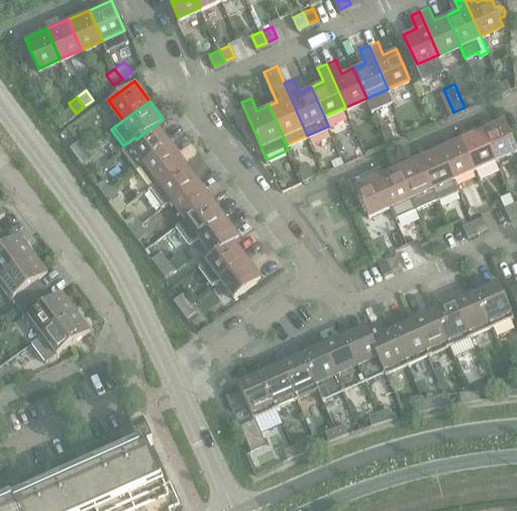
[(64,122),(76,113),(70,105),(55,117),(61,124),(64,122)]
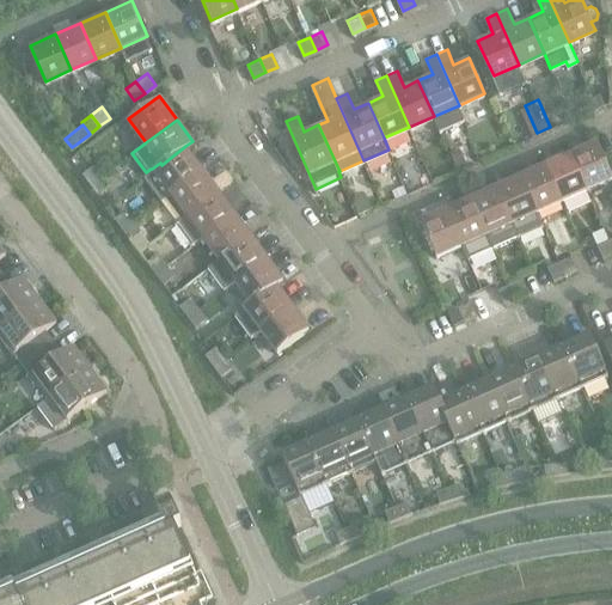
[(570,152),(586,187),(611,175),(611,173),(597,140),(570,152)]
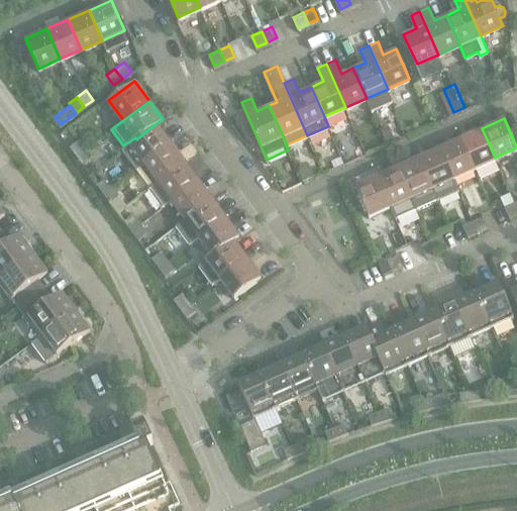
[(135,167),(170,141),(157,123),(136,139),(135,137),(128,142),(121,147),(135,167)]
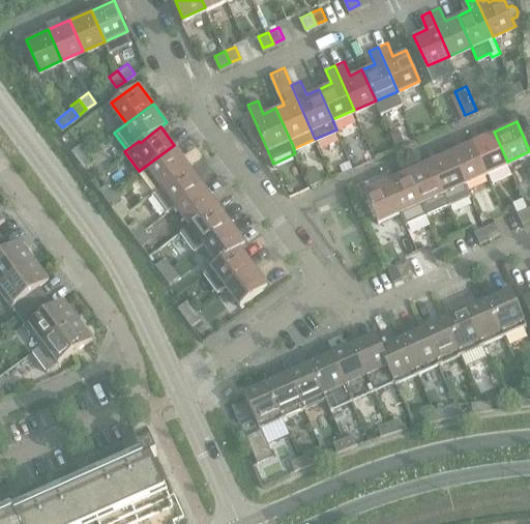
[(494,132),(472,141),(487,172),(507,162),(494,132)]
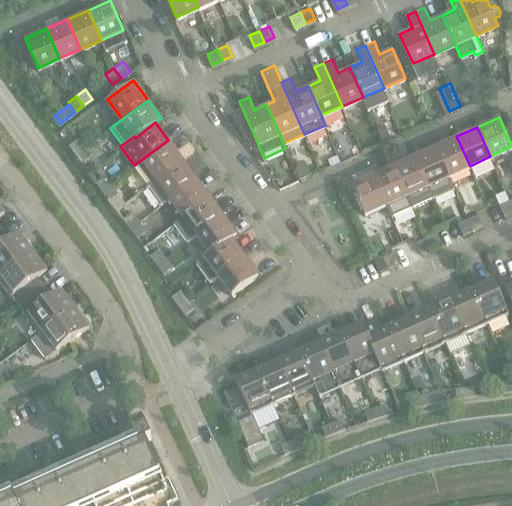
[(68,143),(76,153),(85,146),(78,136),(68,143)]
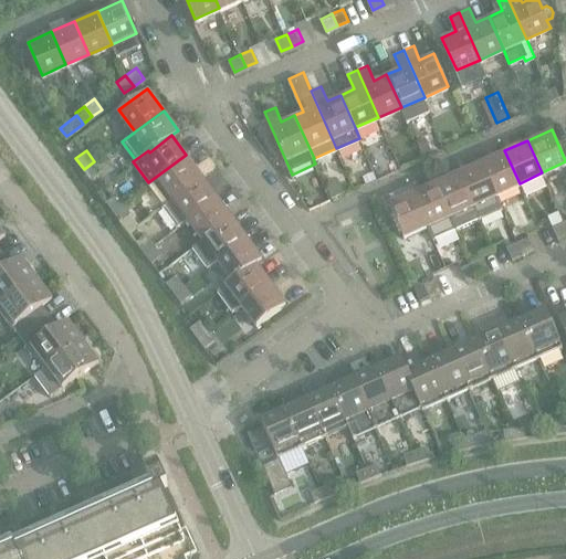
[(520,183),(504,150),(482,160),(496,193),(520,183)]
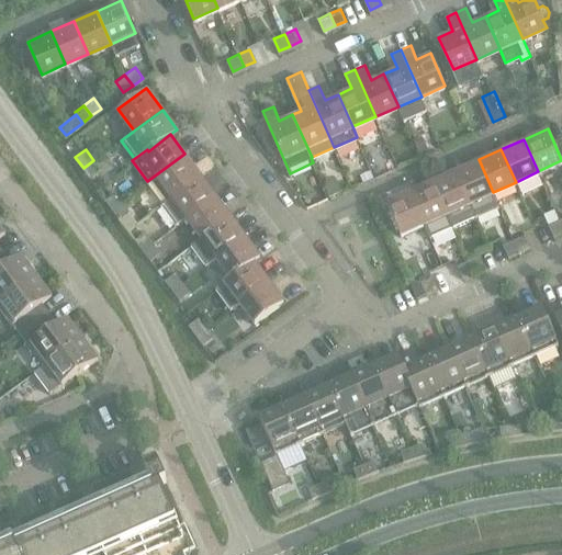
[(147,181),(163,202),(200,173),(184,154),(147,181)]
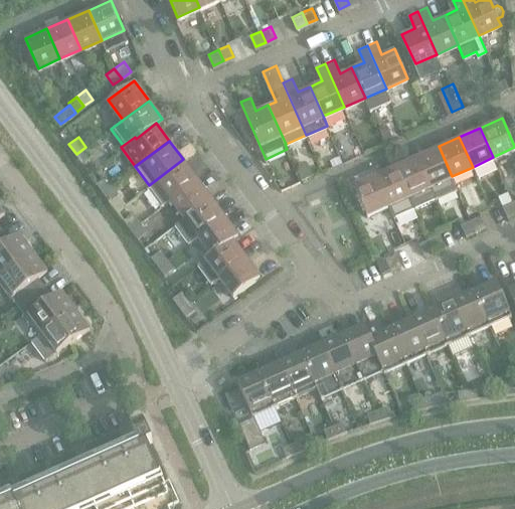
[(452,176),(439,146),(417,156),(436,197),(457,188),(452,176)]
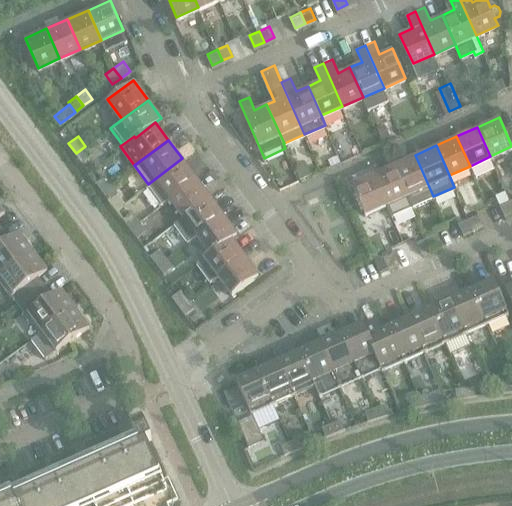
[(85,146),(76,153),(81,161),(91,154),(85,146)]
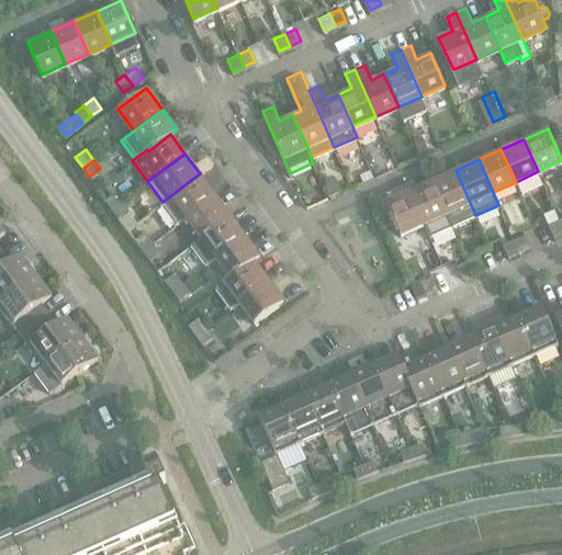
[(433,180),(452,225),(475,215),(456,170),(433,180)]
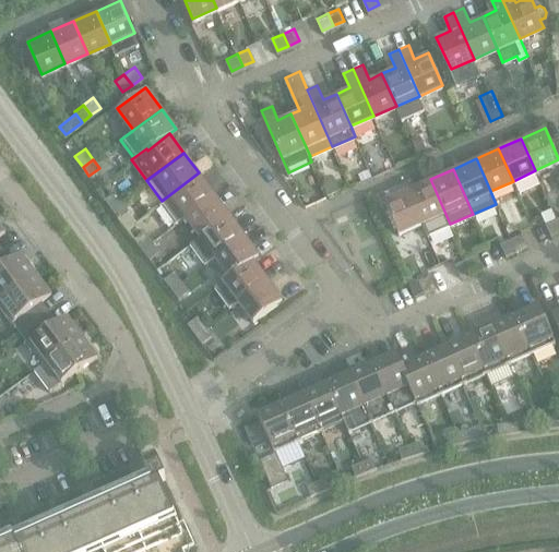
[(186,215),(214,194),(199,172),(162,201),(158,202),(174,223),(185,214),(186,215)]
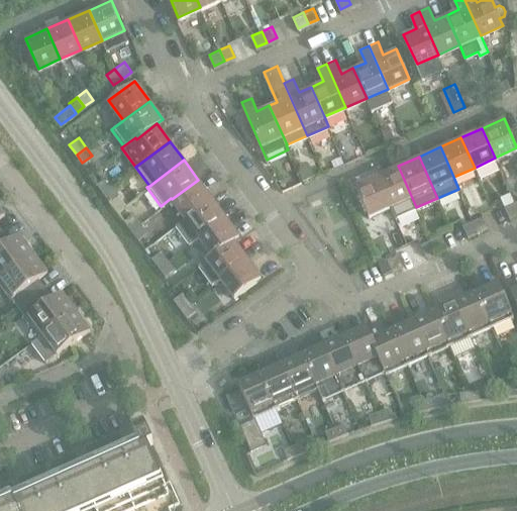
[(377,175),(390,205),(391,205),(396,216),(416,207),(398,166),(377,175)]
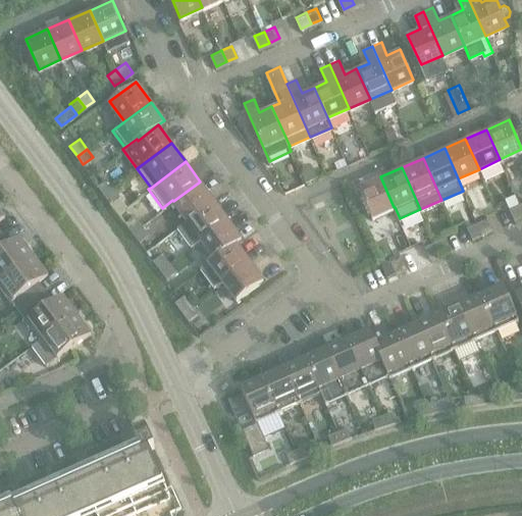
[(98,184),(105,194),(115,187),(107,176),(98,184)]
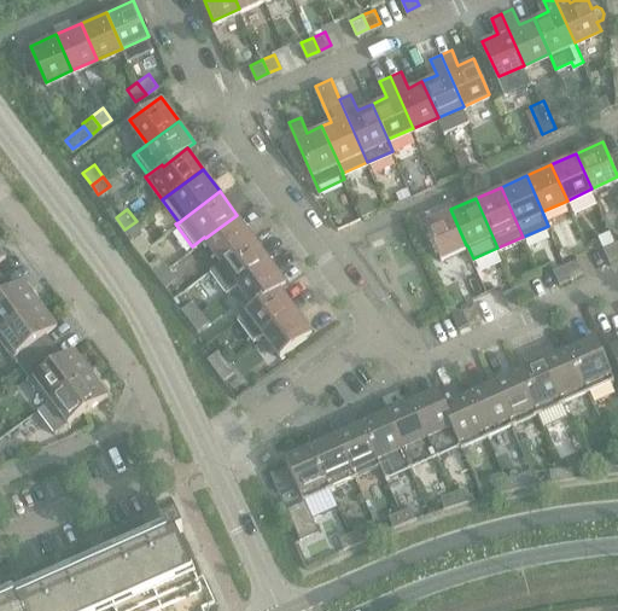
[(466,245),(450,209),(425,221),(441,256),(466,245)]
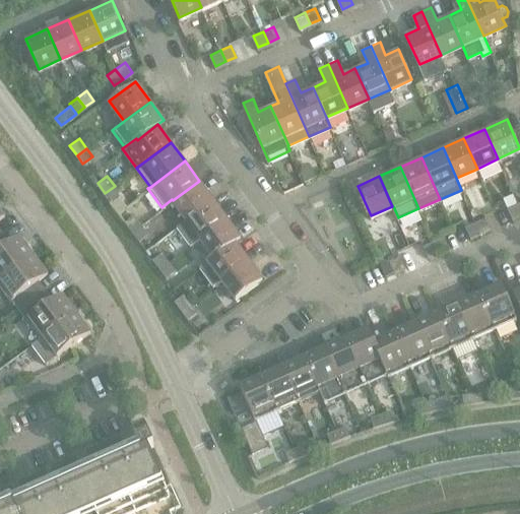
[(173,200),(186,217),(212,198),(199,181),(173,200)]
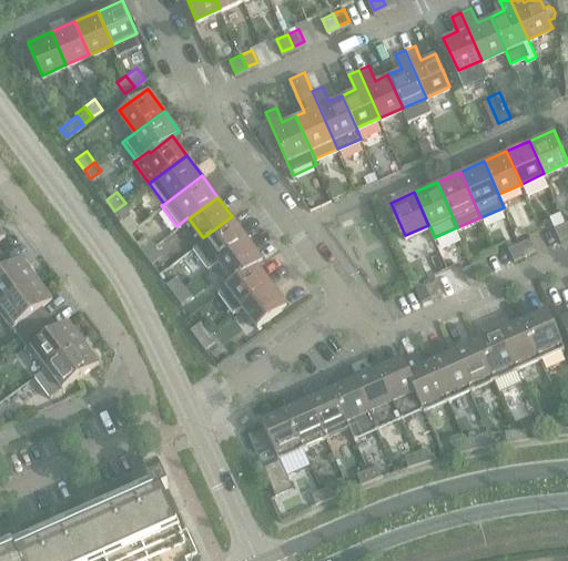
[(125,203),(114,211),(121,220),(131,212),(125,203)]
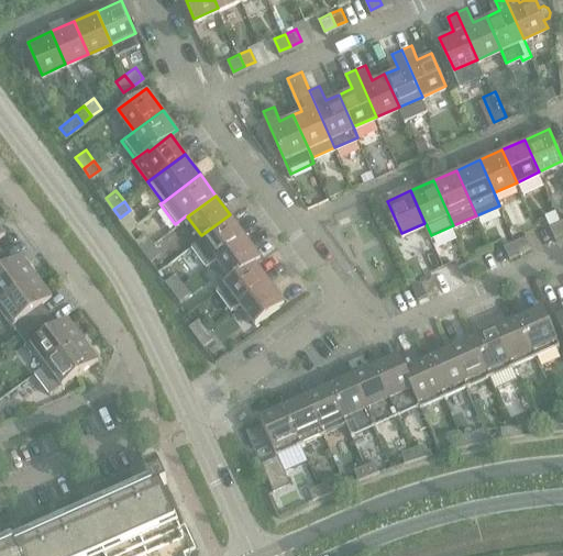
[(230,214),(201,235),(190,244),(206,264),(217,256),(217,257),(245,235),(230,214)]
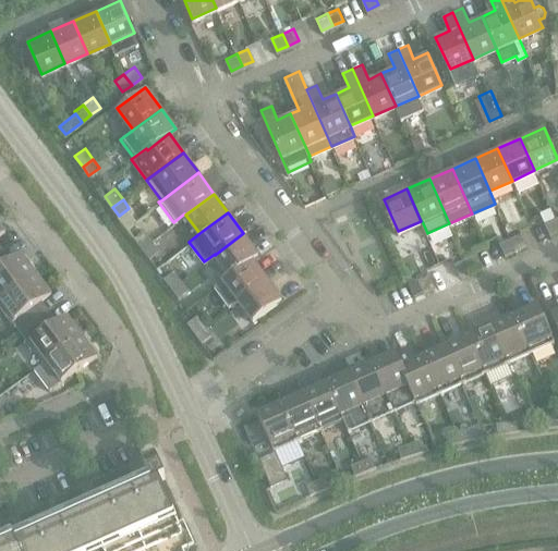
[(557,229),(557,222),(555,216),(544,221),(549,233),(557,229)]
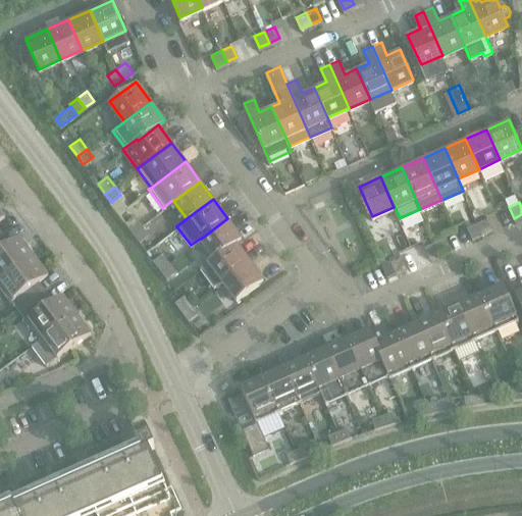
[(125,221),(133,231),(143,224),(135,214),(125,221)]
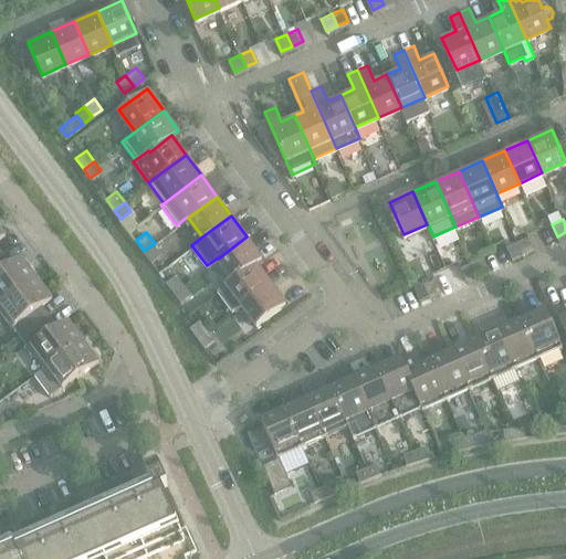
[(516,240),(522,252),(534,246),(528,234),(516,240)]
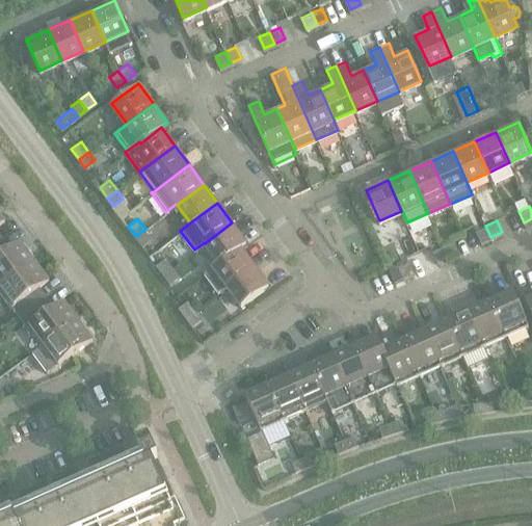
[(205,243),(218,260),(219,262),(240,246),(246,241),(232,222),(205,243)]
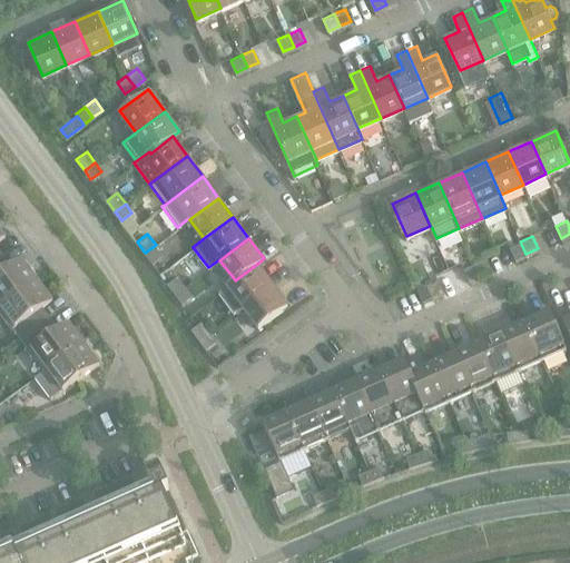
[(526,254),(520,242),(510,246),(516,258),(526,254)]
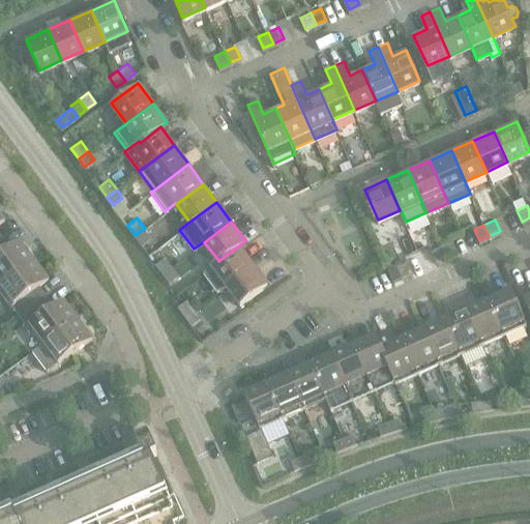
[(145,228),(135,235),(141,243),(150,236),(145,228)]
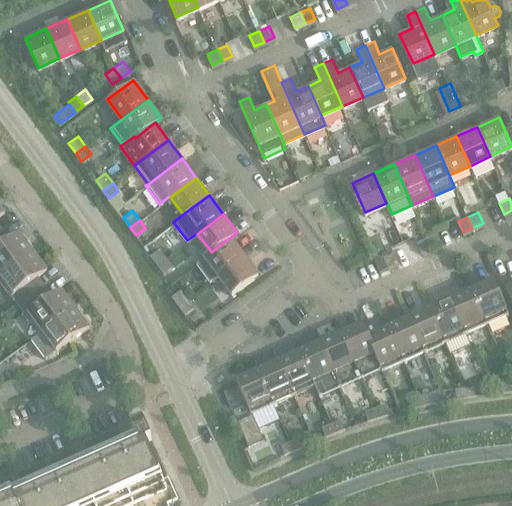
[(0,230),(0,271),(33,248),(18,228),(5,238),(0,230)]
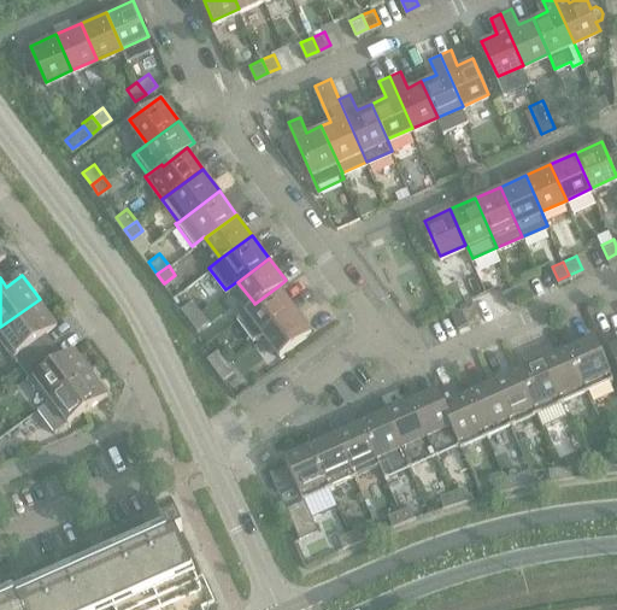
[(513,285),(519,297),(532,292),(526,279),(513,285)]
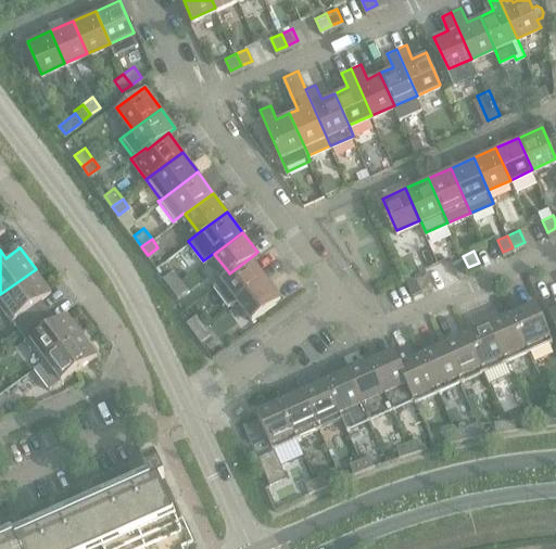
[(468,267),(463,256),(452,260),(457,272),(468,267)]
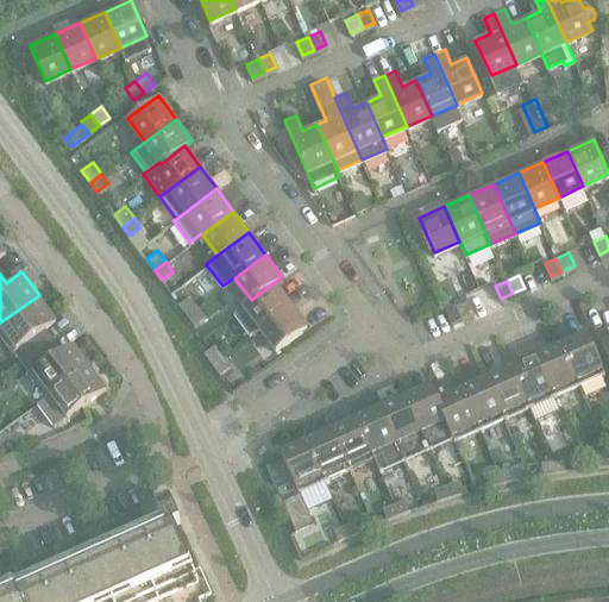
[(251,300),(250,298),(243,303),(233,311),(250,333),(259,326),(261,327),(292,303),(275,282),(251,300)]
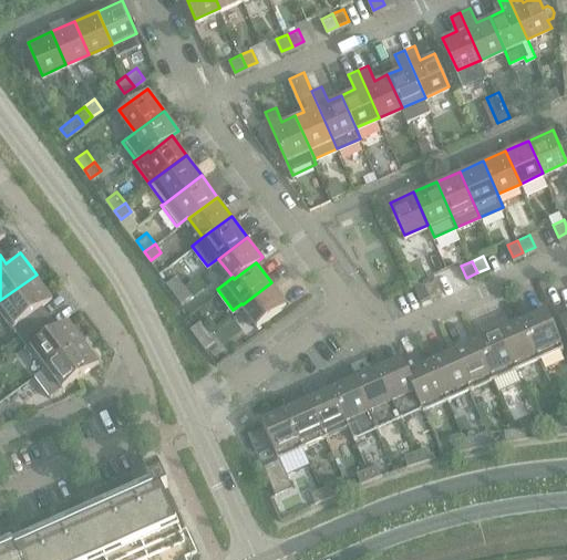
[(166,281),(174,292),(185,283),(176,273),(166,281)]
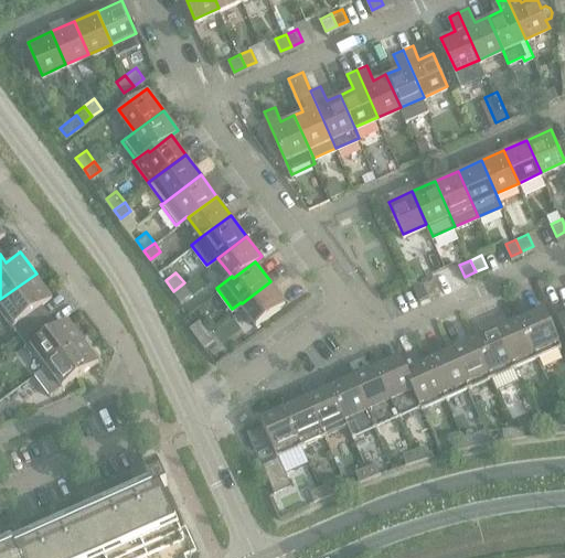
[(12,323),(21,333),(45,315),(36,304),(52,293),(36,274),(0,299),(0,307),(12,323)]
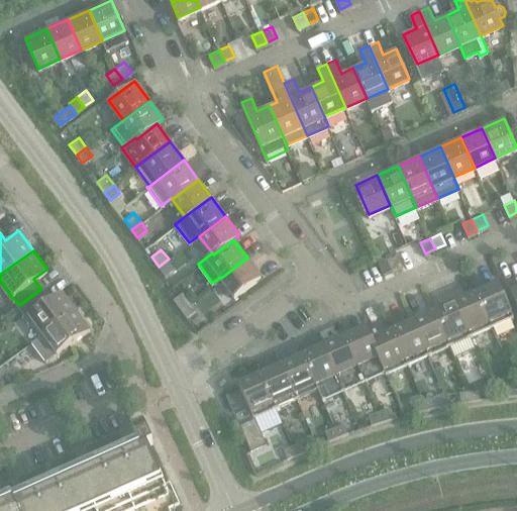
[(388,257),(393,268),(403,264),(398,252),(388,257)]
